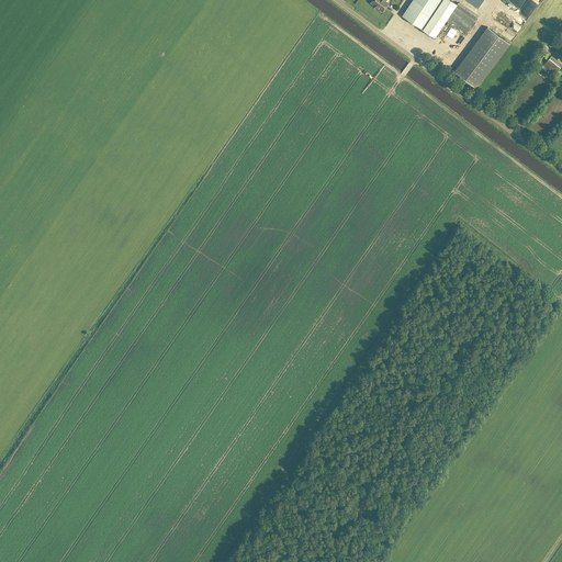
[(385,1),(385,0),(372,0),(371,2),(378,8),(382,12),(389,3),(385,1)]
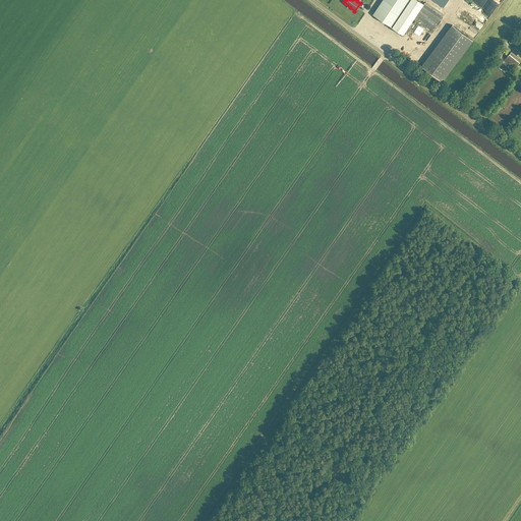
[(417,0),(383,0),(373,15),(403,36),(414,18),(433,31),(444,15),(425,3),(424,4),(417,0)]
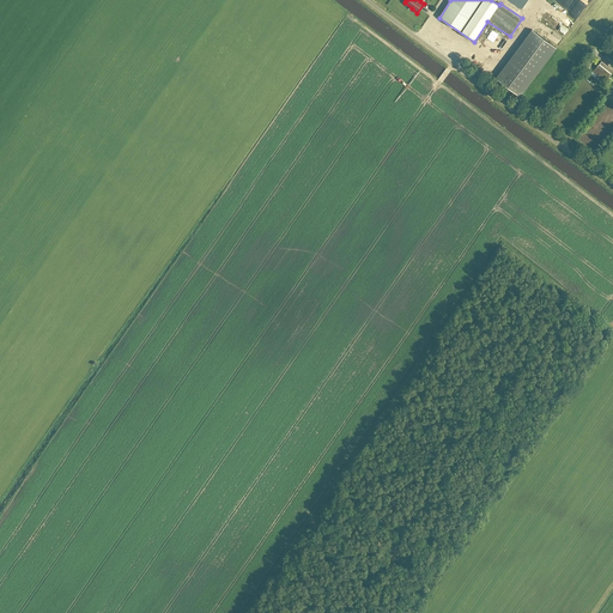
[(487,26),(477,42),(481,46),(492,30),(487,26)]
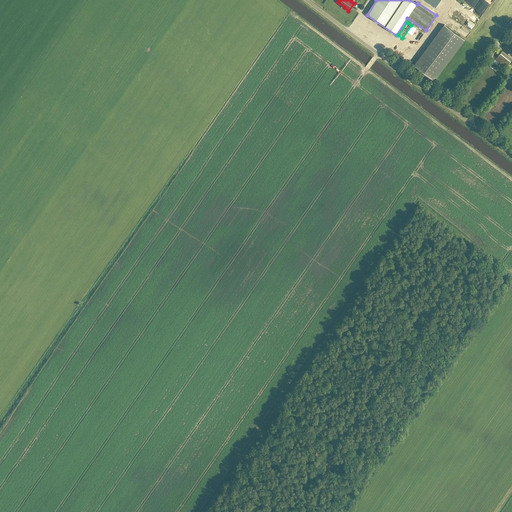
[(444,26),(413,66),(434,81),(465,41),(444,26)]
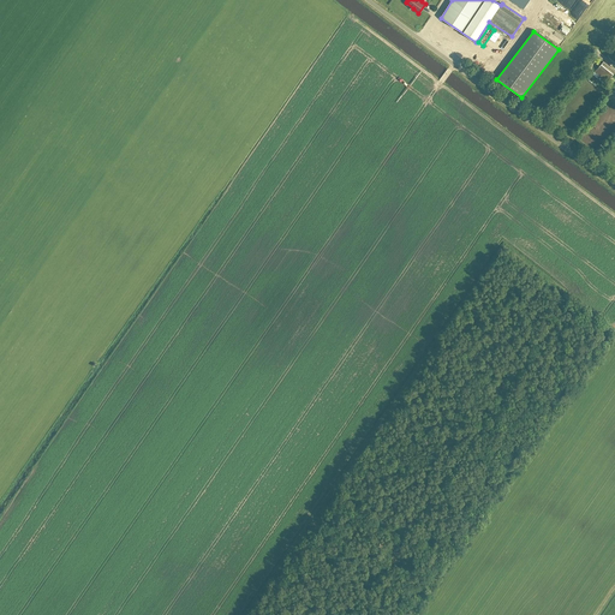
[(595,71),(608,82),(614,71),(614,70),(603,61),(595,71)]
